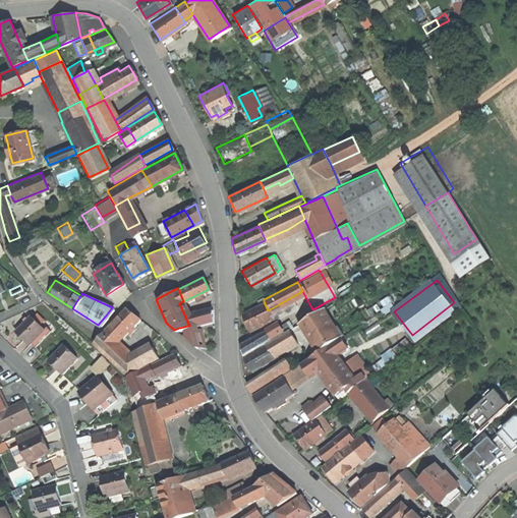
[(189,313),(183,301),(179,303),(184,314),(189,313)]
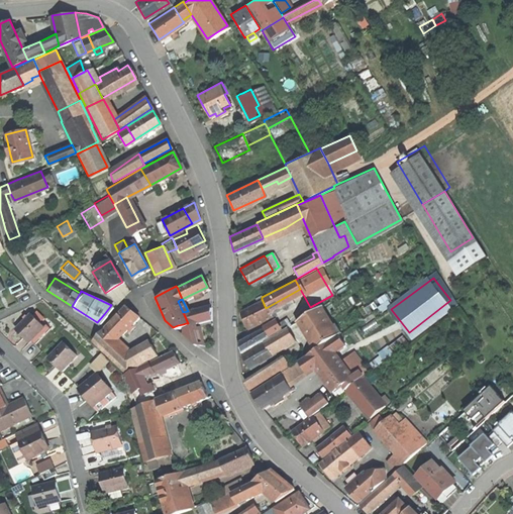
[(262,299),(237,310),(241,319),(245,327),(270,316),(266,308),(262,299)]
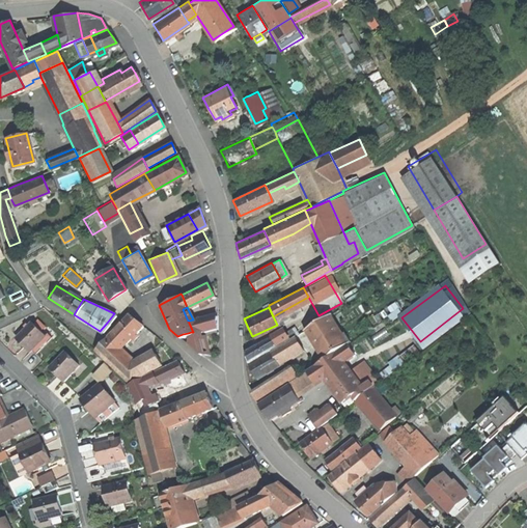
[(330,311),(326,314),(343,343),(348,340),(330,311)]
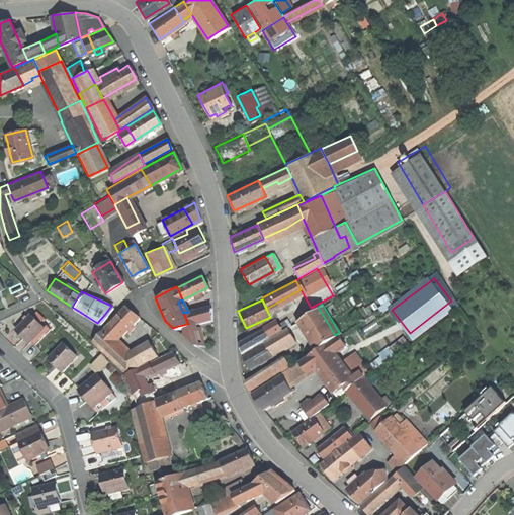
[(123,306),(108,322),(117,331),(120,334),(137,316),(132,311),(123,306)]
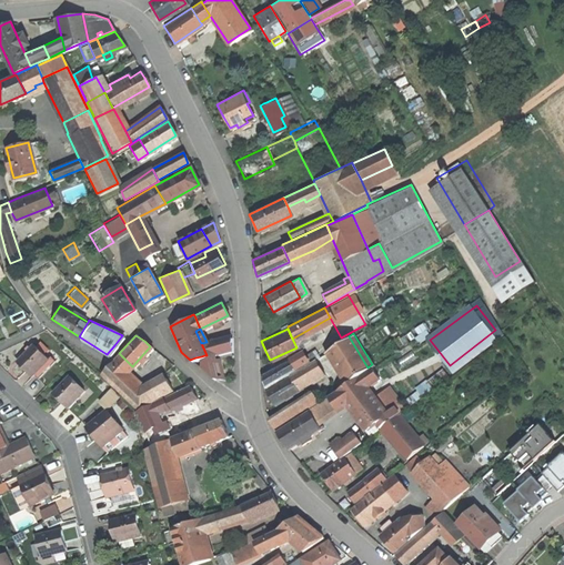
[(230,335),(207,342),(201,343),(207,355),(224,351),(230,349),(230,335)]
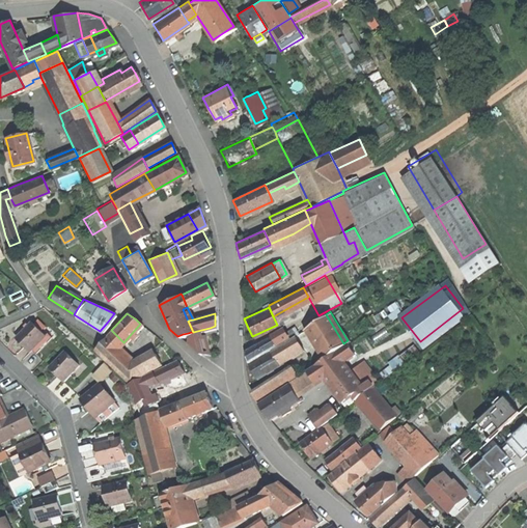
[(326,314),(306,326),(325,355),(343,343),(326,314)]
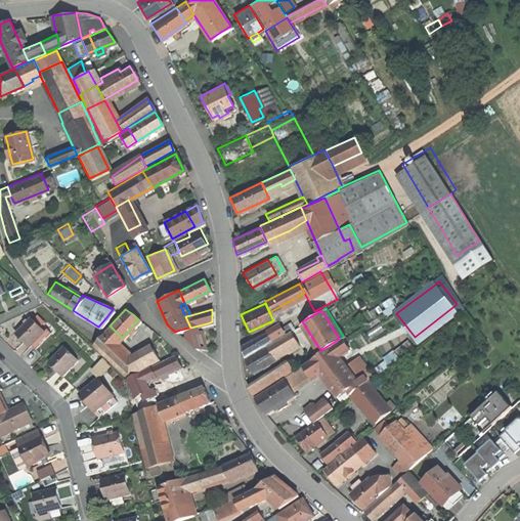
[(29,316),(15,330),(23,337),(29,343),(42,329),(29,316)]
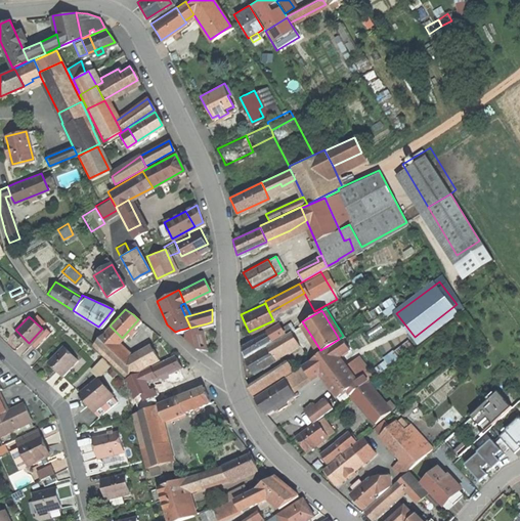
[(316,353),(320,350),(302,321),(298,324),(308,341),(316,353)]
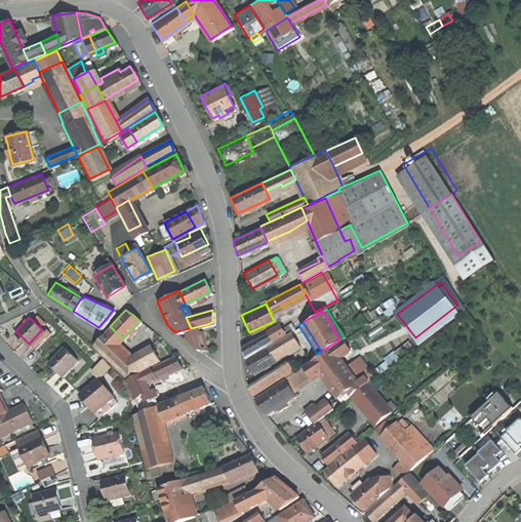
[(209,330),(207,324),(191,328),(189,328),(191,335),(208,331),(209,330)]
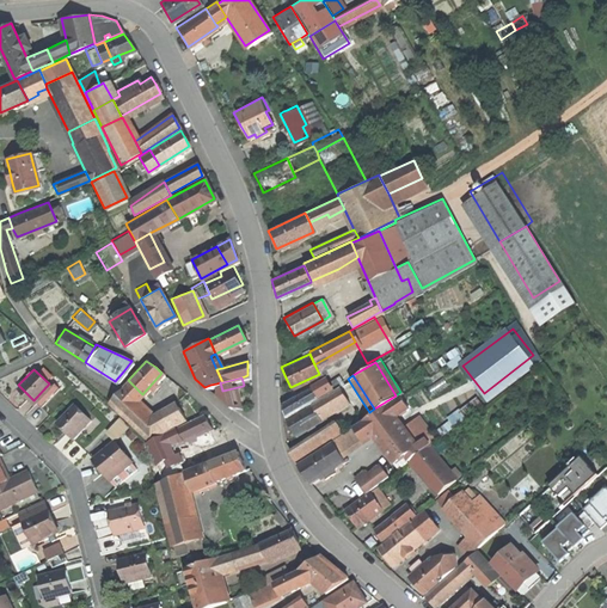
[(128,380),(108,401),(117,411),(130,398),(132,399),(139,391),(128,380)]
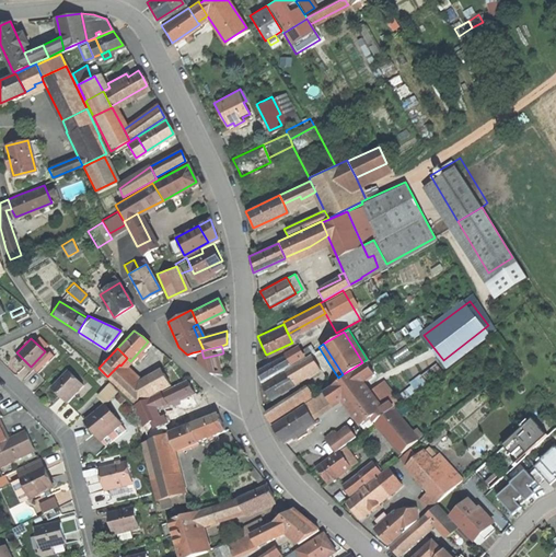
[(296,348),(285,355),(289,363),(300,357),(296,348)]
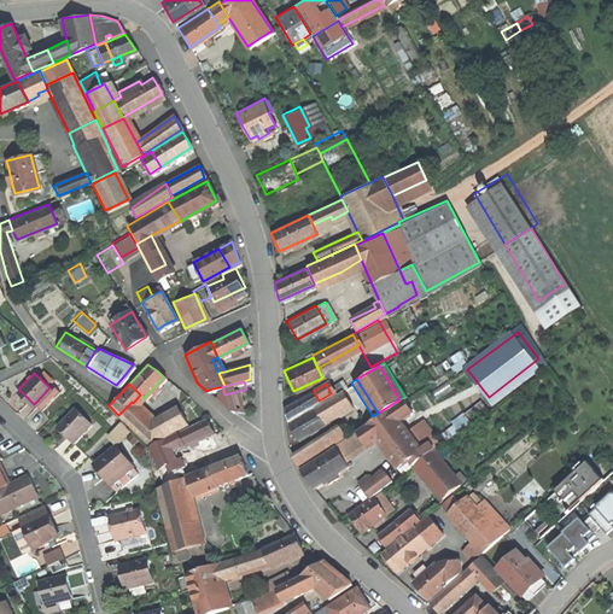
[(52,385),(50,387),(34,404),(38,408),(56,390),(52,385)]
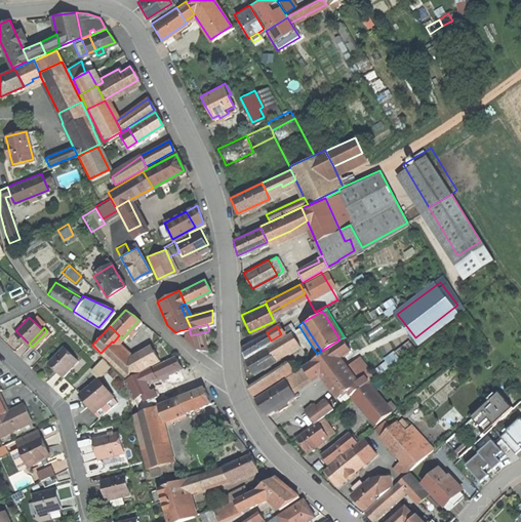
[(289,331),(266,346),(272,356),(276,353),(289,346),(292,344),(295,342),(289,331)]
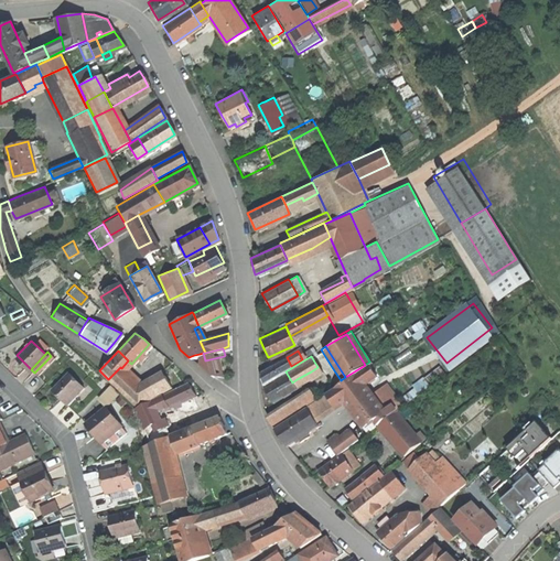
[(260,378),(262,384),(291,366),(287,357),(259,371),(260,378)]
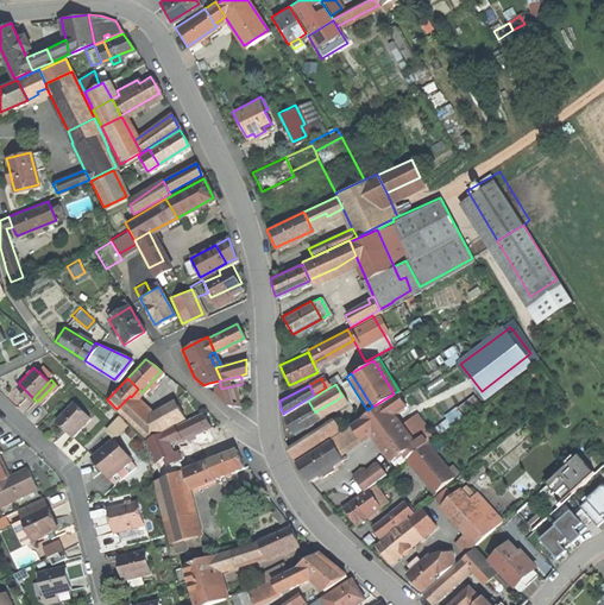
[(396,395),(390,399),(398,411),(406,407),(396,395)]
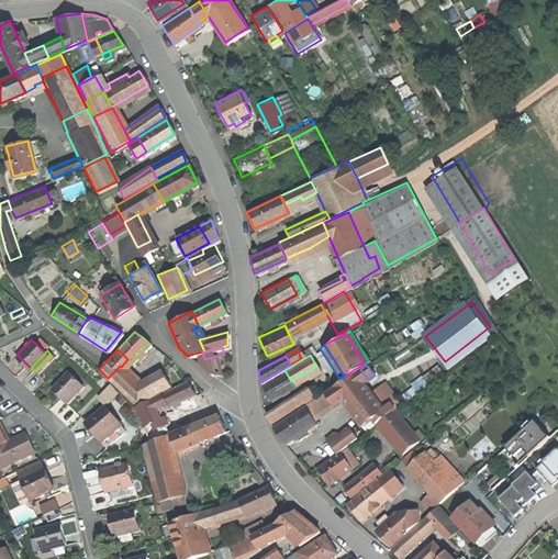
[(141,386),(121,367),(120,366),(108,378),(127,397),(141,386)]
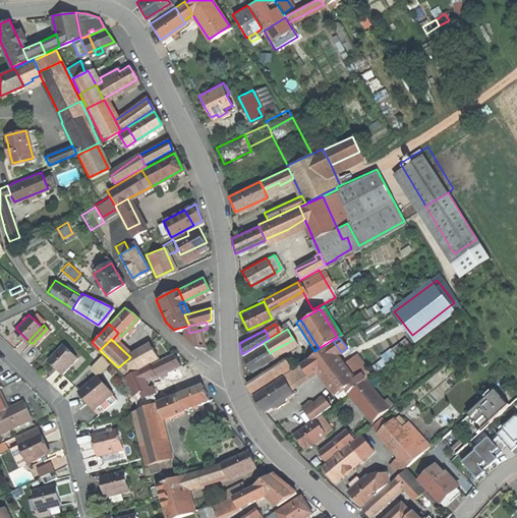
[(334,342),(329,345),(337,355),(341,352),(334,342)]
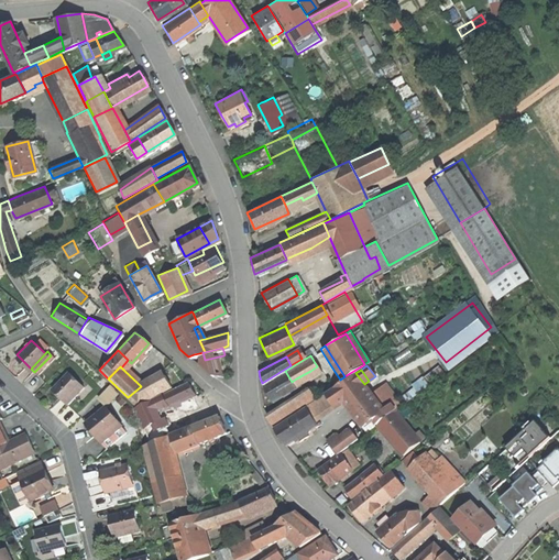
[(266,392),(271,399),(294,385),(292,382),(285,371),(262,385),(266,392)]
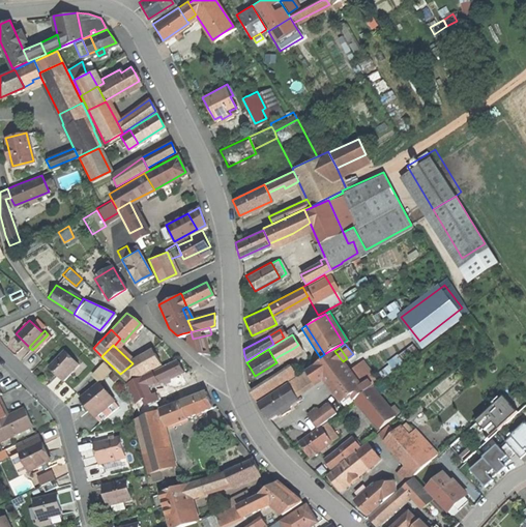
[(153,351),(133,363),(120,374),(126,380),(140,374),(159,362),(153,351)]
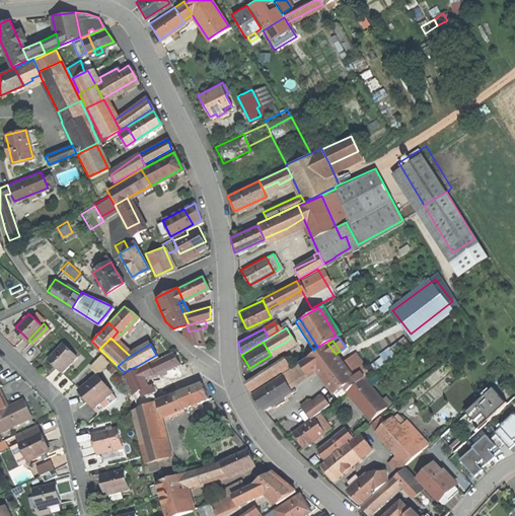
[(327,344),(307,359),(313,367),(322,379),(333,392),(341,386),(353,377),(351,375),(336,354),(327,344)]
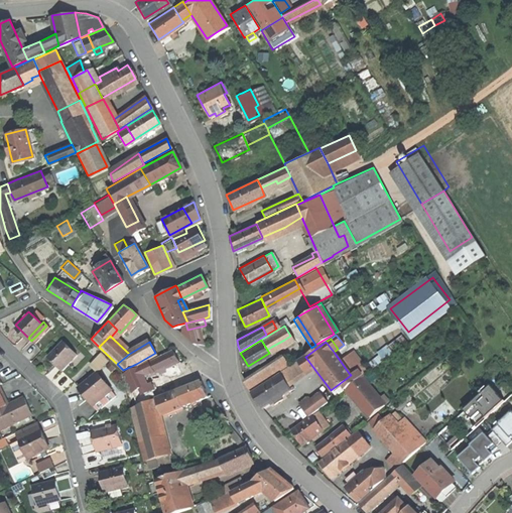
[(54,372),(71,356),(56,343),(41,359),(48,366),(54,372)]
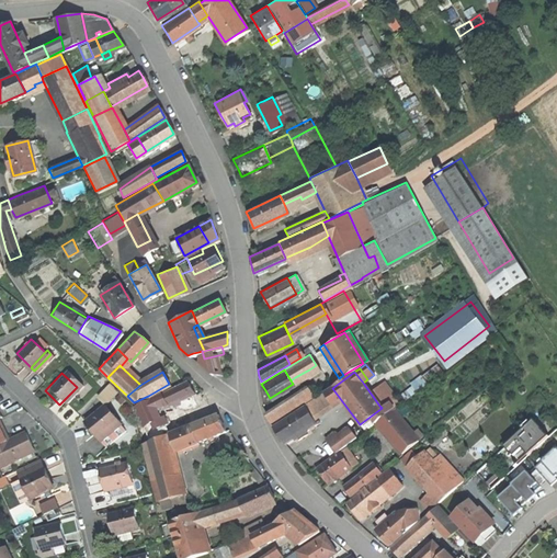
[(185,379),(160,393),(166,402),(167,405),(192,391),(189,386),(185,379)]
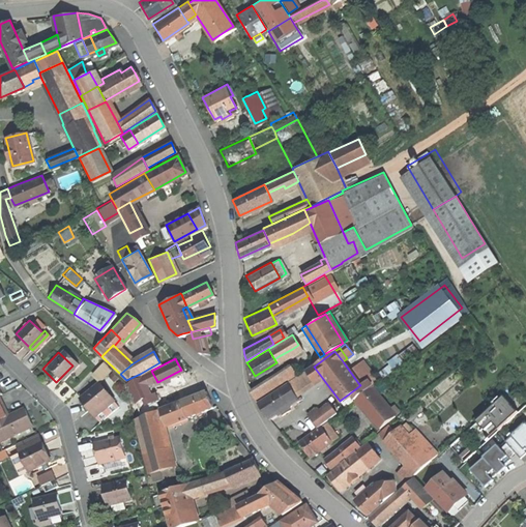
[(90,372),(98,379),(110,367),(101,359),(90,372)]
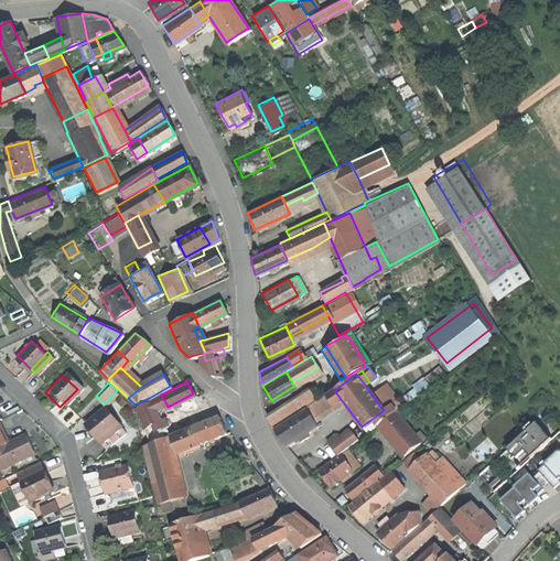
[(304,405),(307,407),(313,418),(341,399),(334,390),(332,387),(315,398),(312,400),(304,405)]
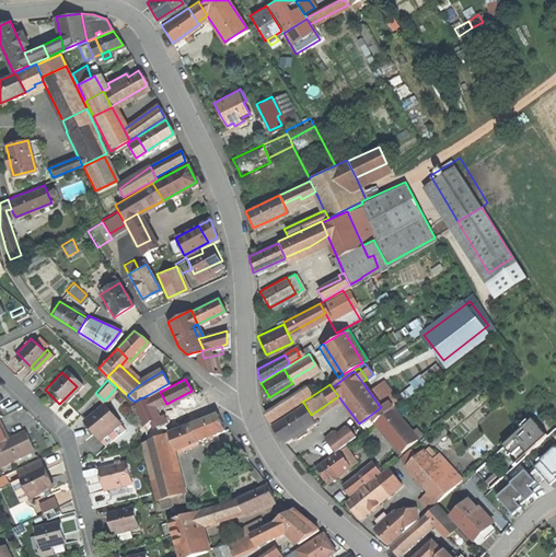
[(307,385),(303,387),(310,397),(313,395),(307,385)]
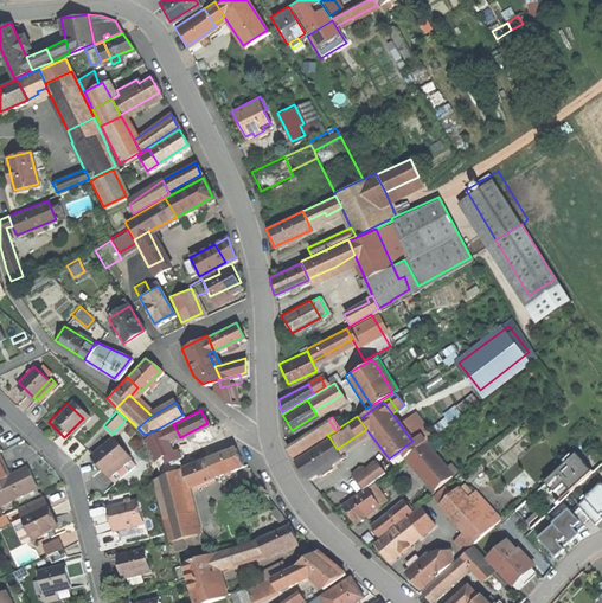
[(286,448),(293,459),(327,435),(335,430),(328,419),(286,448)]
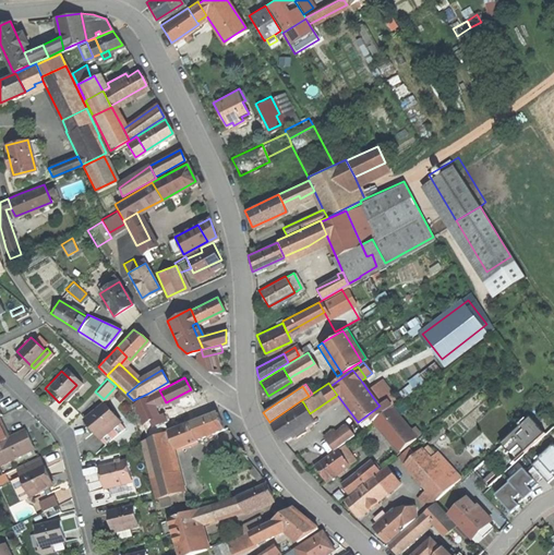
[(159,390),(147,396),(153,406),(165,400),(159,390)]
